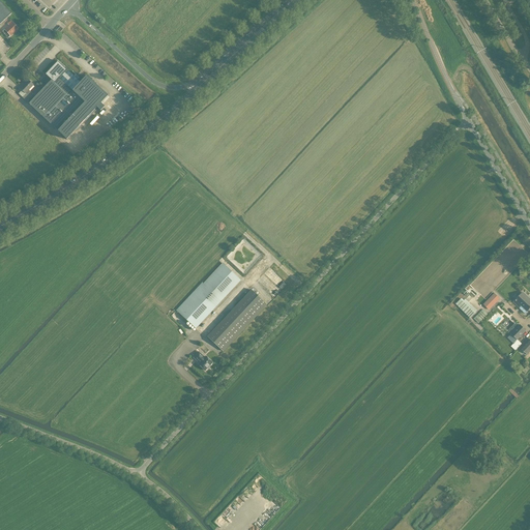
[(0,26),(1,26),(0,24),(0,23),(11,13),(0,1),(0,26)]
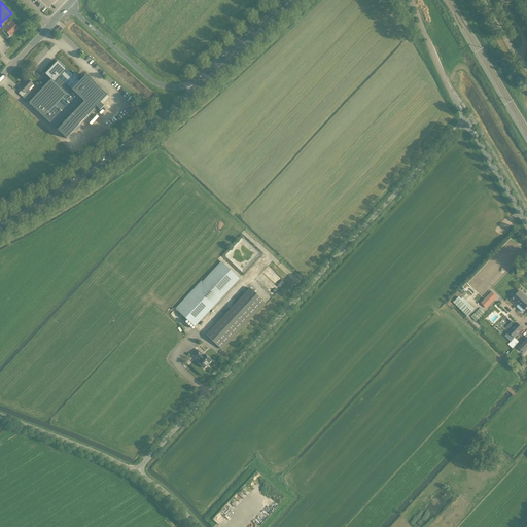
[(4,30),(3,32),(8,38),(10,36),(13,33),(14,34),(15,33),(15,32),(19,29),(11,21),(7,24),(9,26),(4,30)]
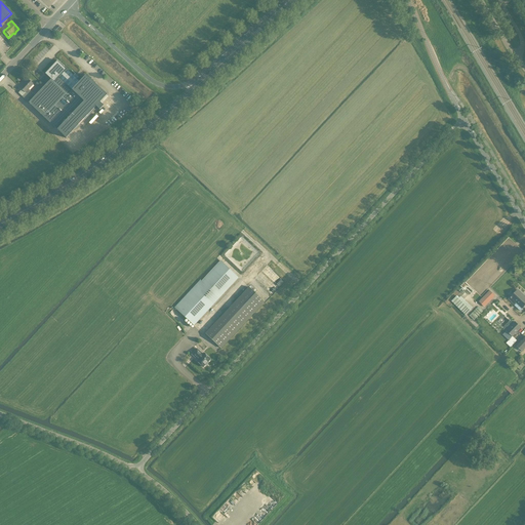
[(23,83),(19,87),(26,92),(22,96),(27,101),(29,98),(31,101),(29,103),(57,130),(58,130),(57,131),(58,132),(59,132),(67,138),(96,107),(99,110),(104,106),(101,103),(107,95),(86,75),(80,82),(76,79),(78,77),(75,74),(73,76),(64,67),(61,64),(57,61),(53,66),(53,65),(49,70),(45,74),(51,79),(36,95),(29,89),(33,84),(28,80),(24,84),(23,83)]
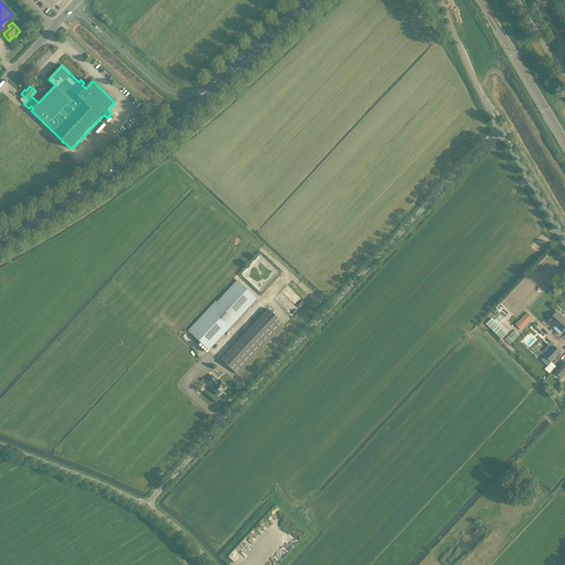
[(217,302),(189,332),(209,350),(256,299),(237,280),(217,302)]
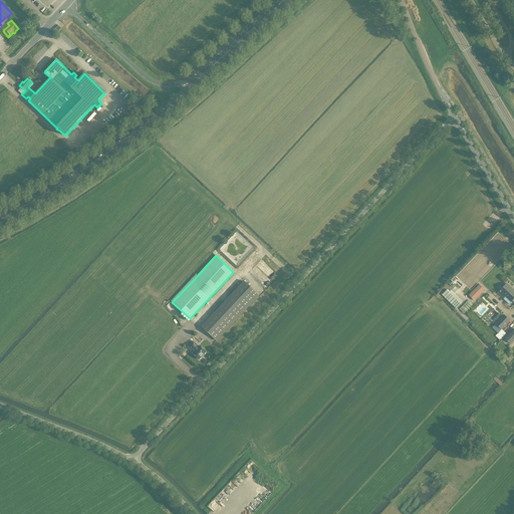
[(172,302),(198,275),(196,274),(171,301),(172,302)]
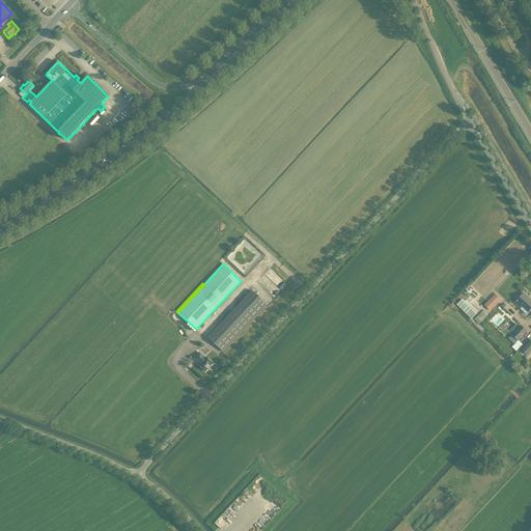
[(252,290),(207,338),(223,352),(268,305),(252,290)]
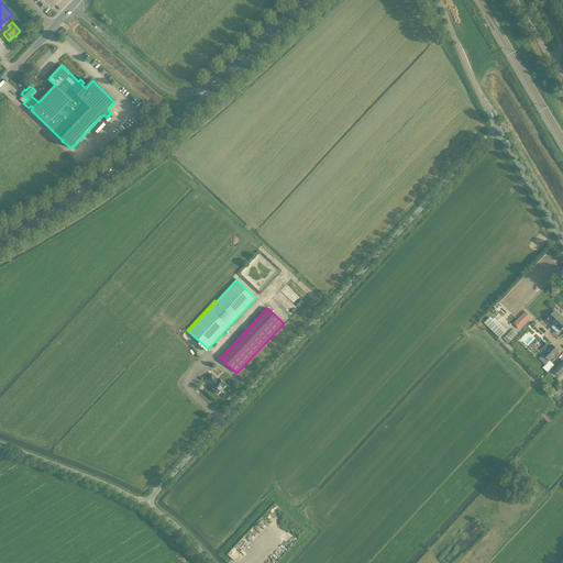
[(526,311),(514,323),(519,330),(531,318),(526,311)]
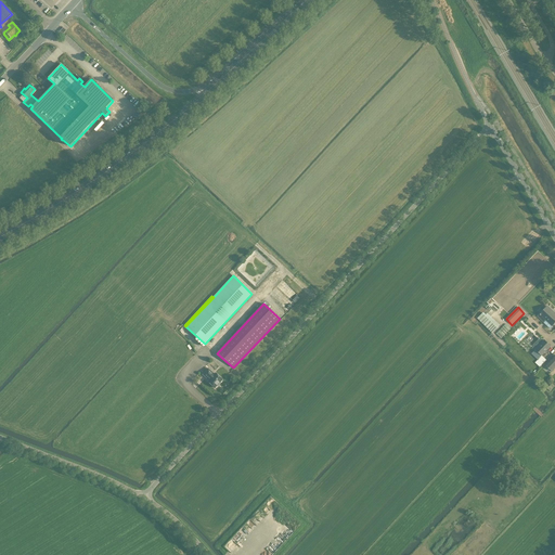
[(554,313),(547,307),(539,317),(544,322),(545,321),(552,326),(554,323),(554,313)]
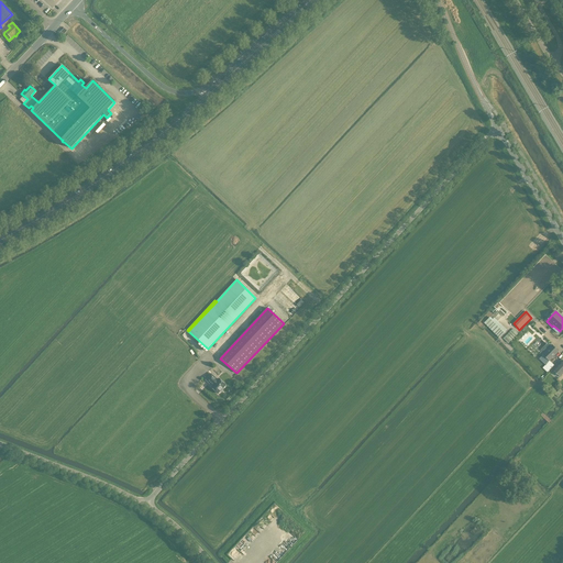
[(490,317),(485,323),(499,338),(506,332),(490,317)]
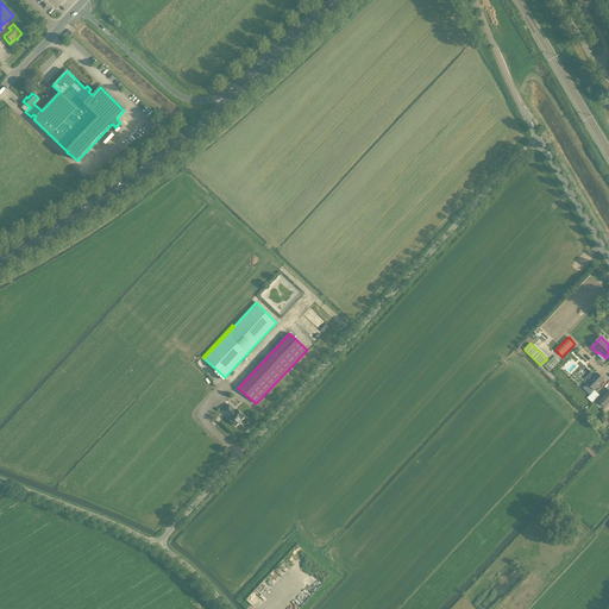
[(554,356),(545,366),(550,372),(560,362),(554,356)]
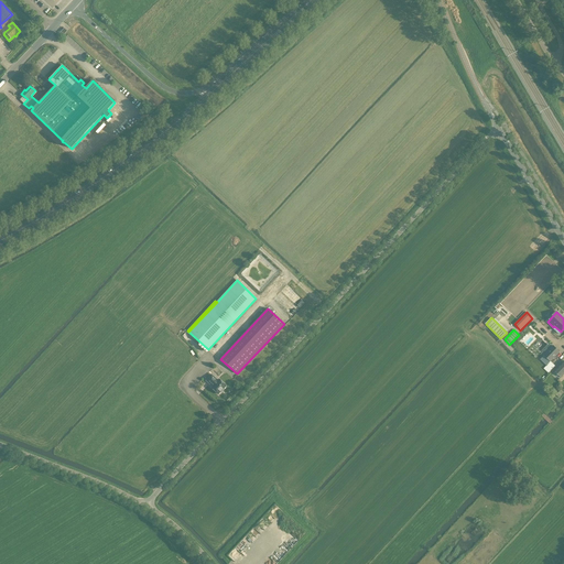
[(544,356),(541,359),(548,366),(544,369),(549,373),(555,367),(551,362),(560,353),(553,346),(544,356)]
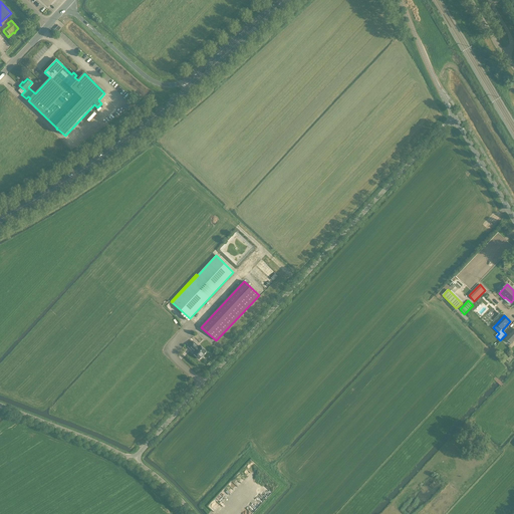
[(513,328),(513,329),(505,338),(511,344),(513,341),(513,328)]
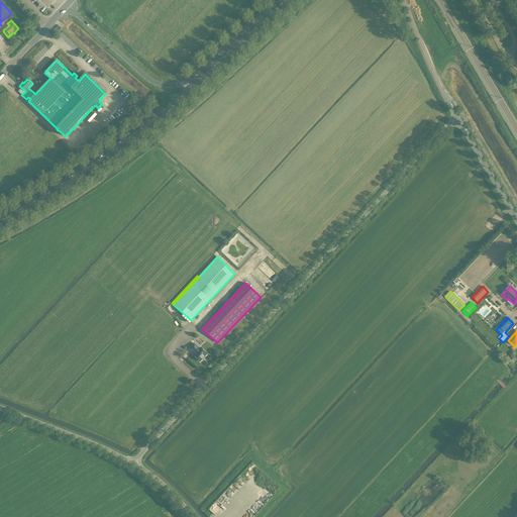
[(194,343),(189,348),(195,354),(194,355),(200,362),(207,353),(201,347),(200,349),(194,343)]
